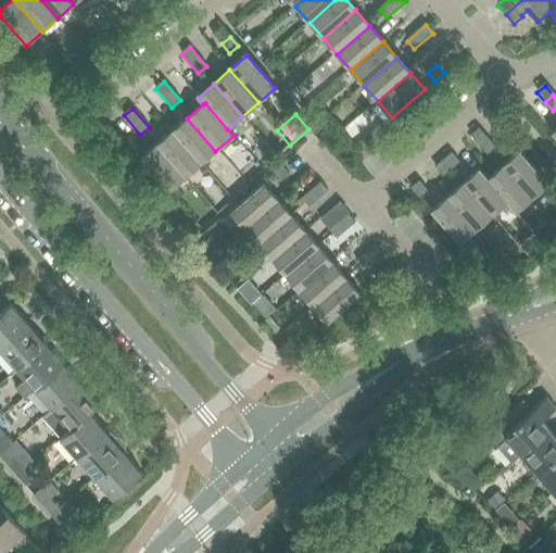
[(187,118),(172,132),(200,164),(215,151),(187,118)]
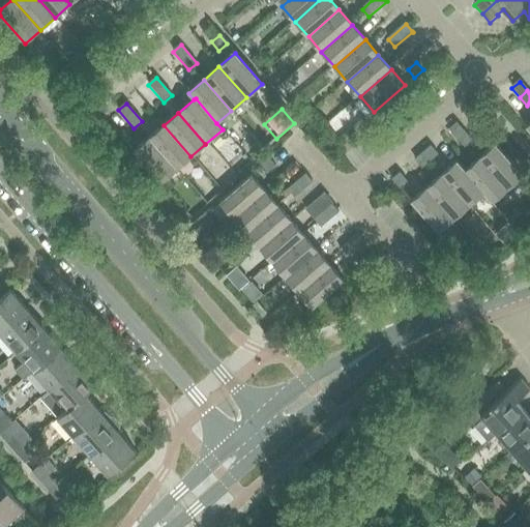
[(449,130),(458,140),(465,133),(458,123),(449,130)]
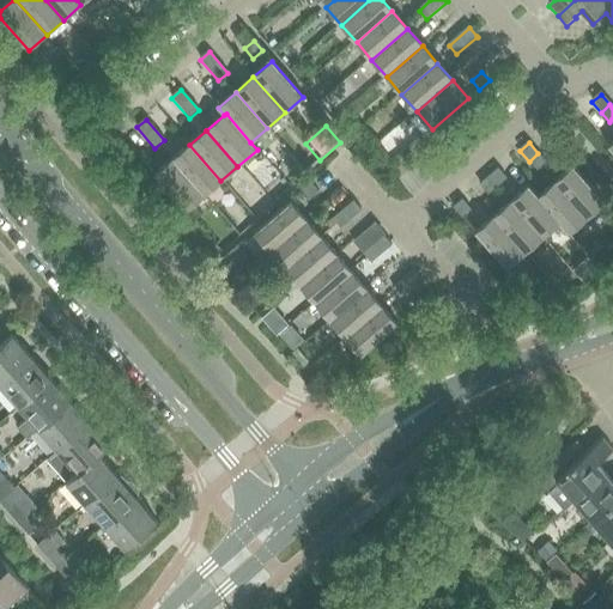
[(189,145),(173,160),(204,196),(220,181),(189,145)]
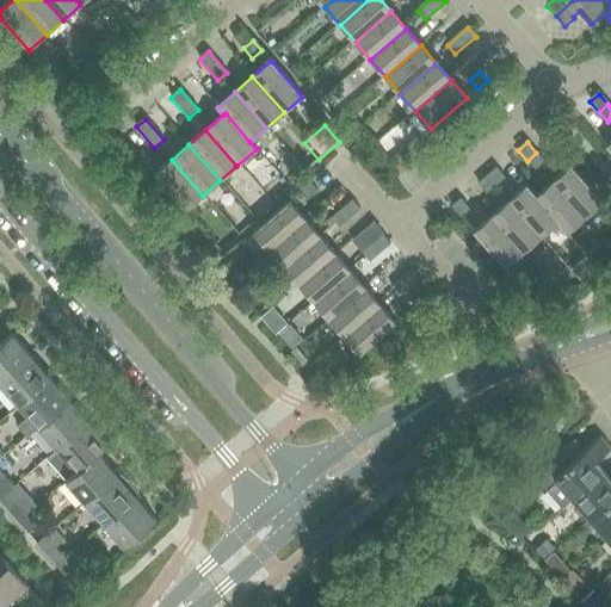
[(536,153),(528,161),(536,171),(545,163),(536,153)]
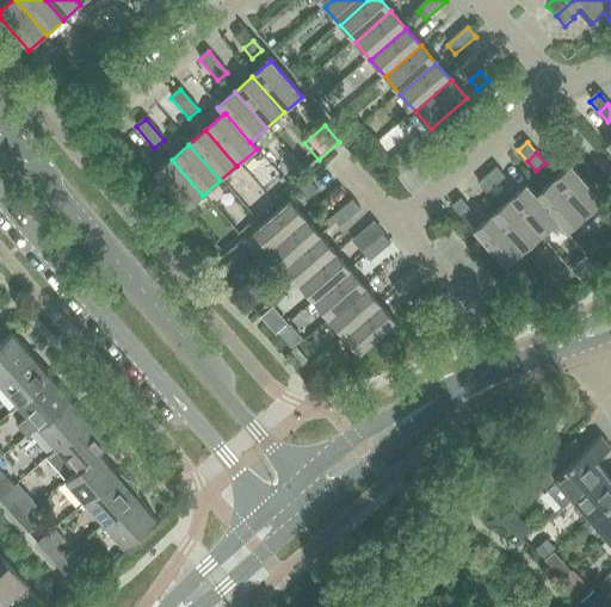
[(203,196),(172,160),(154,175),(185,210),(203,196)]
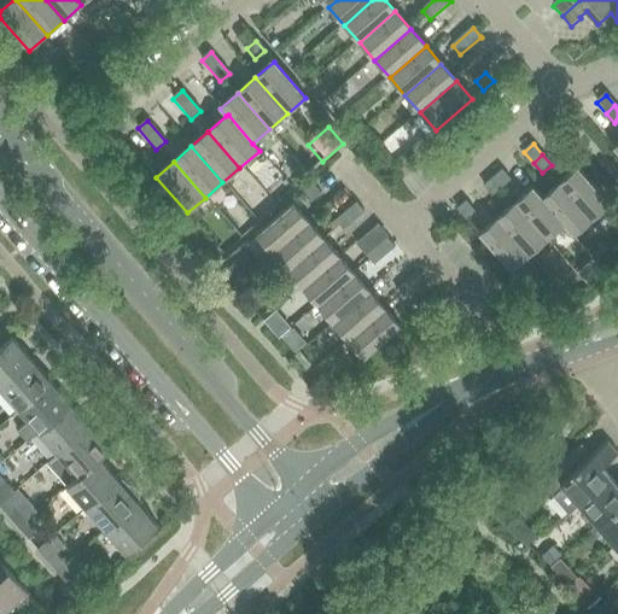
[(578,169),(560,185),(592,221),(610,204),(578,169)]
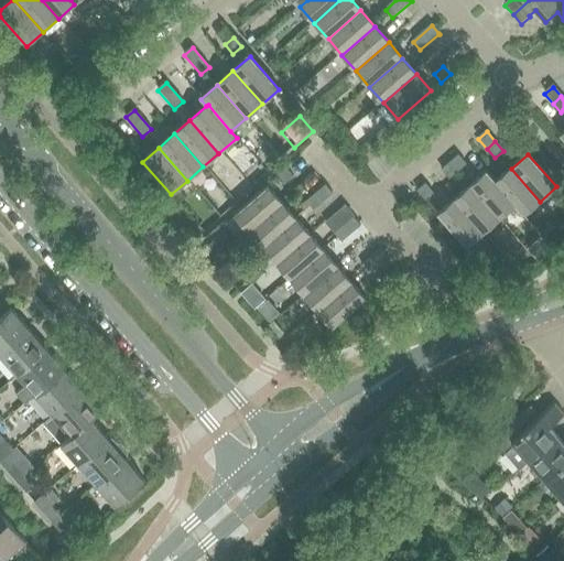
[(458,157),(451,163),(458,173),(467,165),(458,157)]
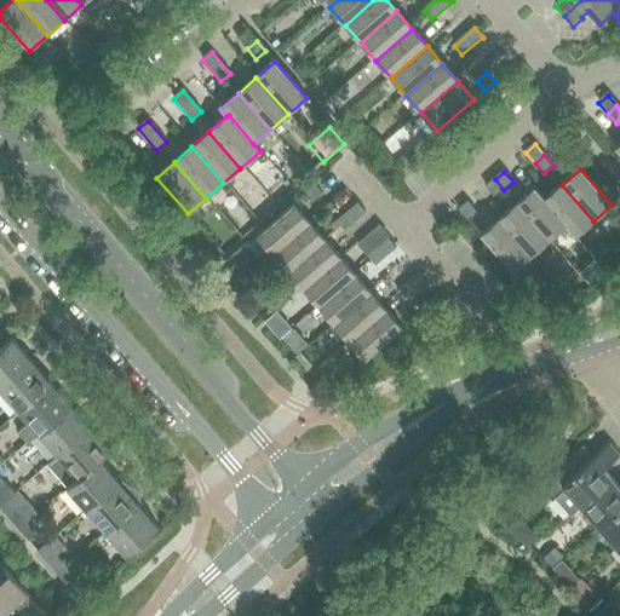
[(504,190),(495,179),(486,188),(494,197),(504,190)]
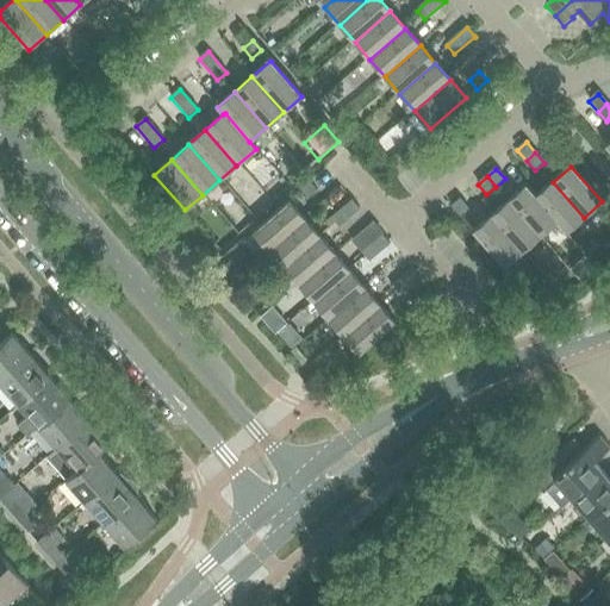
[(553,182),(536,197),(535,198),(556,223),(566,233),(584,218),(553,182)]
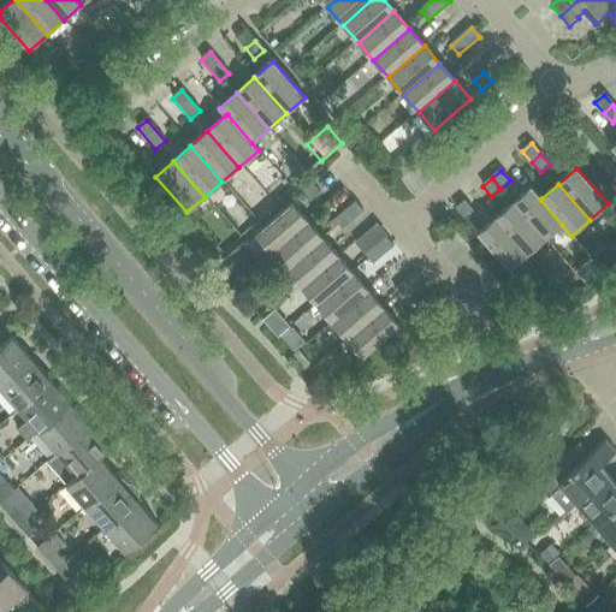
[(303,194),(311,203),(321,195),(313,185),(303,194)]
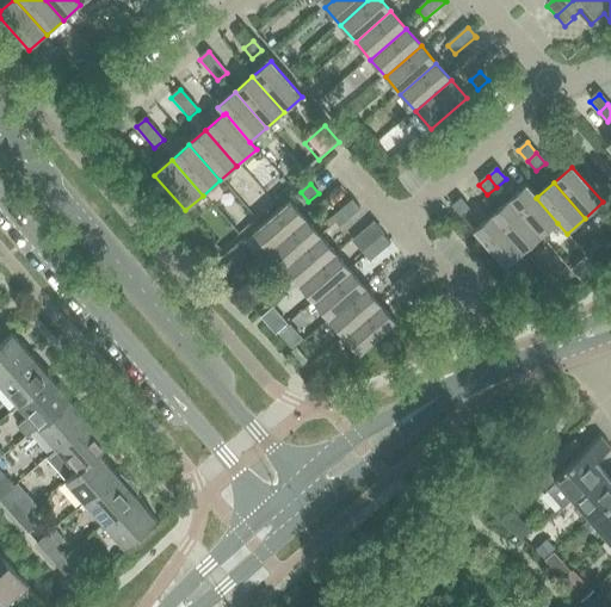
[(528,186),(510,202),(541,237),(557,223),(536,198),(537,197),(528,186)]
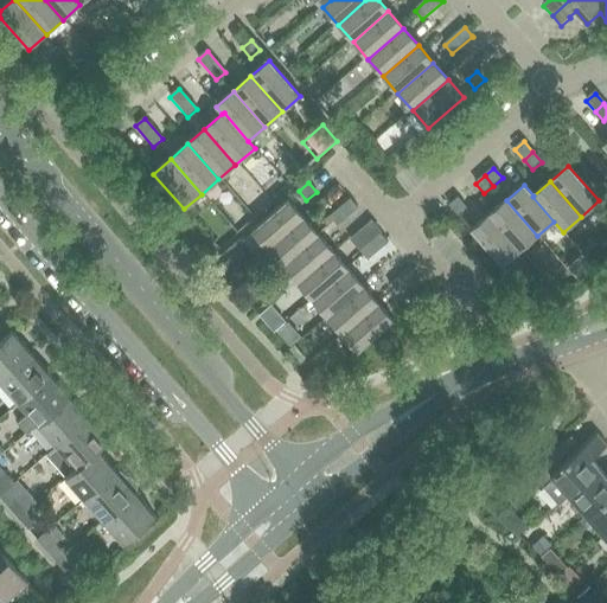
[(459,199),(449,206),(458,217),(467,209),(459,199)]
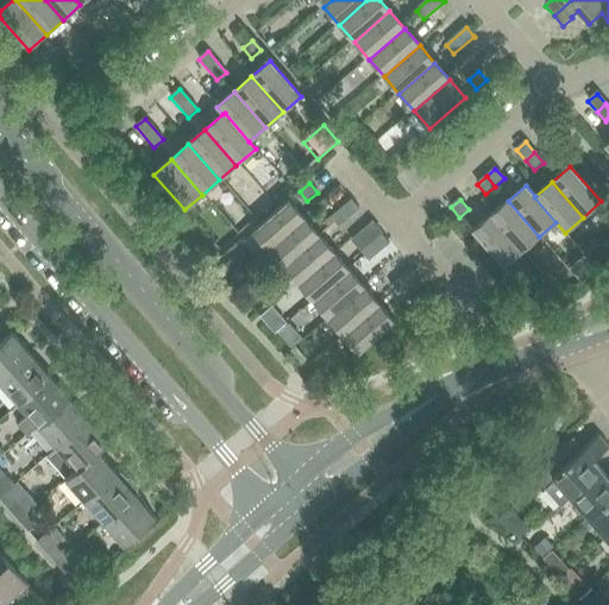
[(253,232),(269,251),(305,219),(289,201),(253,232)]
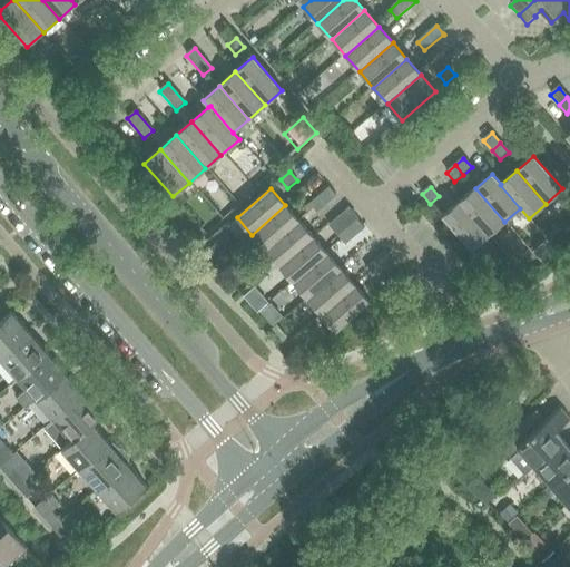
[(328,188),(320,197),(326,205),(336,197),(328,188)]
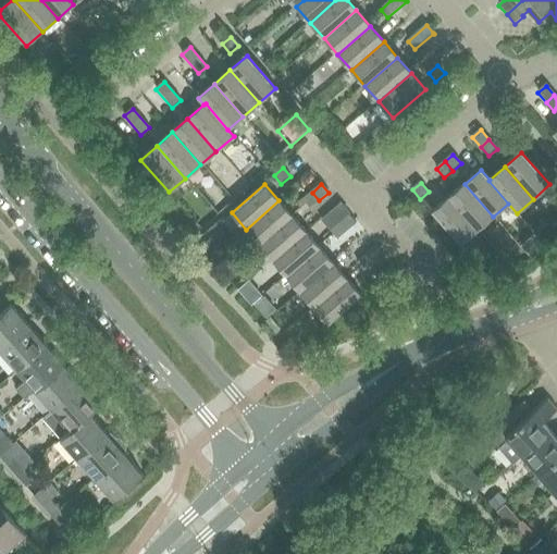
[(465,184),(448,198),(477,231),(493,217),(465,184)]
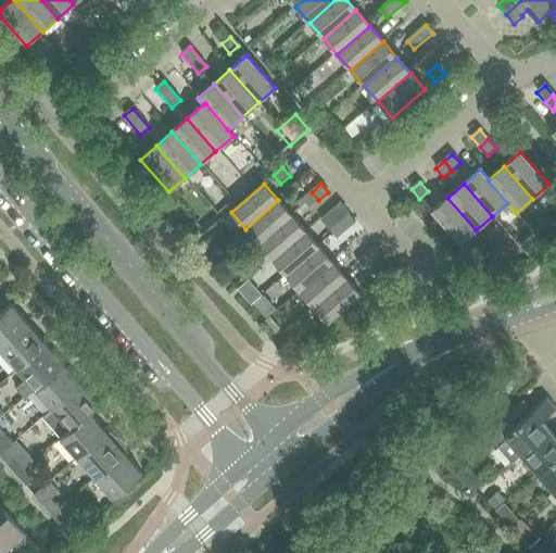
[(318,200),(312,192),(302,200),(310,209),(318,200)]
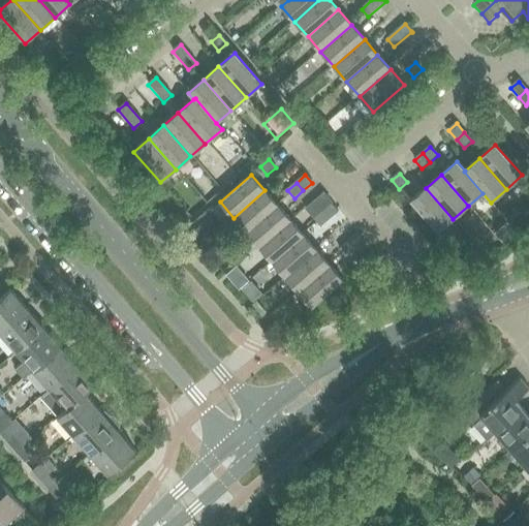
[(453,219),(426,188),(410,202),(437,233),(453,219)]
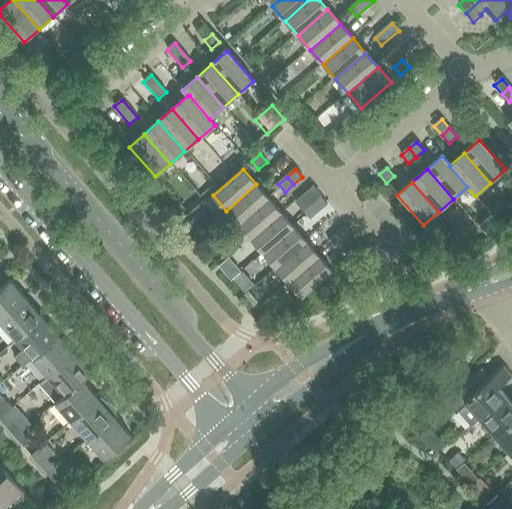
[(226,211),(239,225),(269,199),(256,184),(226,211)]
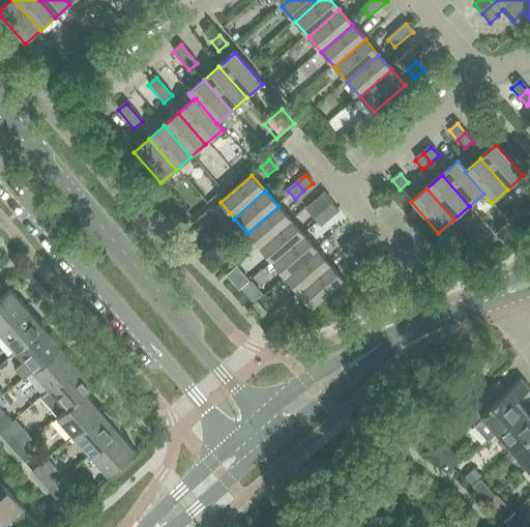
[(331,204),(322,212),(329,221),(339,212),(332,205),(331,204)]
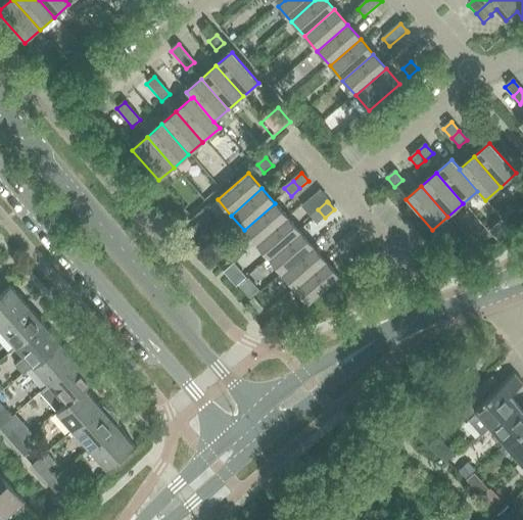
[(244,230),(256,245),(287,219),(275,203),(244,230)]
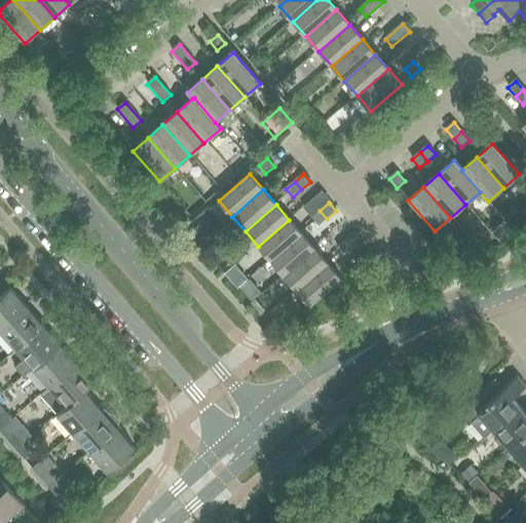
[(320,211),(311,218),(317,226),(327,219),(320,211)]
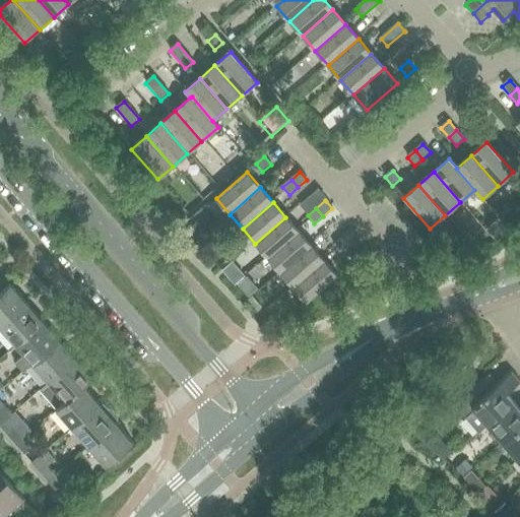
[(255,244),(268,258),(299,232),(285,217),(255,244)]
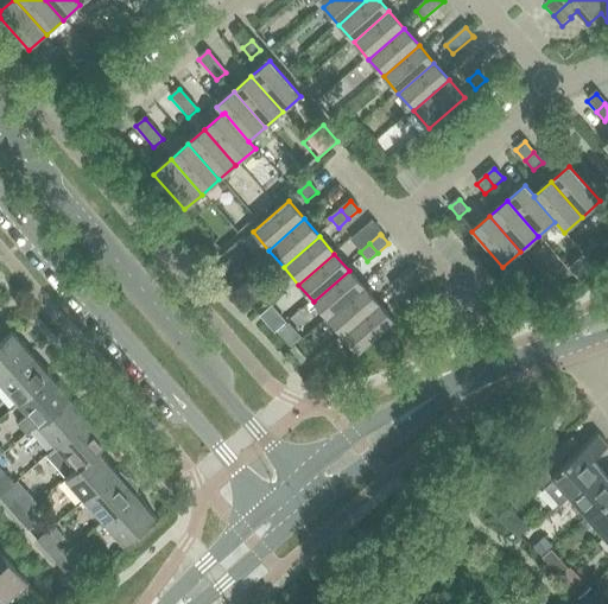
[(220,269),(230,281),(242,272),(234,262),(232,260),(220,269)]
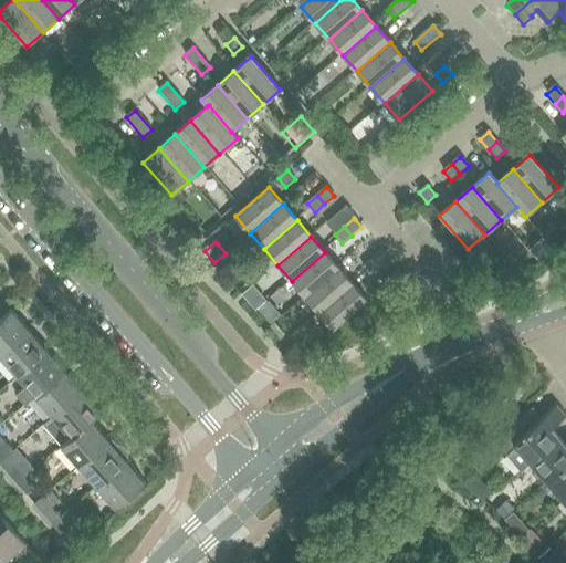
[(383,251),(373,260),(380,268),(389,260),(383,251)]
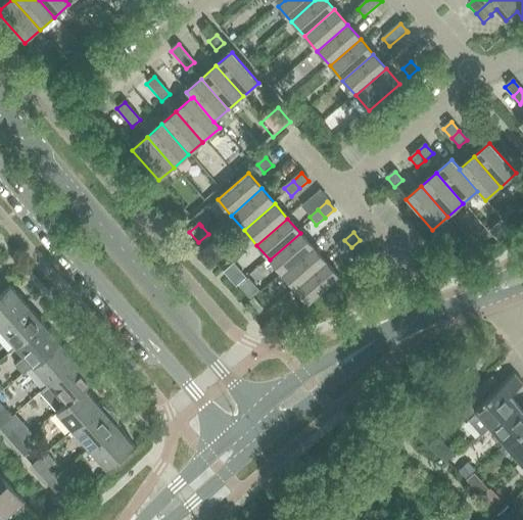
[(270,260),(283,275),(314,248),(300,233),(270,260)]
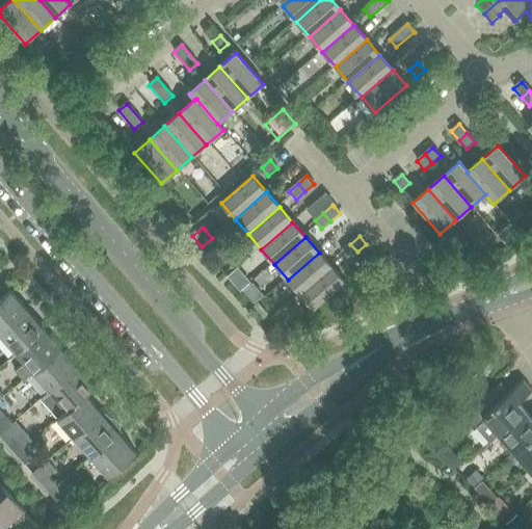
[(357,252),(350,244),(342,252),(348,260),(357,252)]
